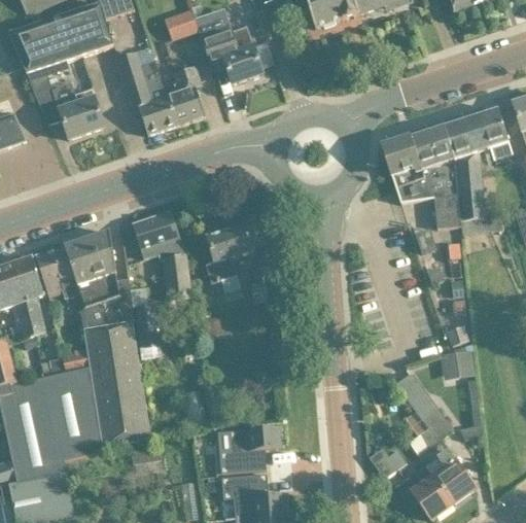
[(19,0),(26,16),(62,0),(19,0)]
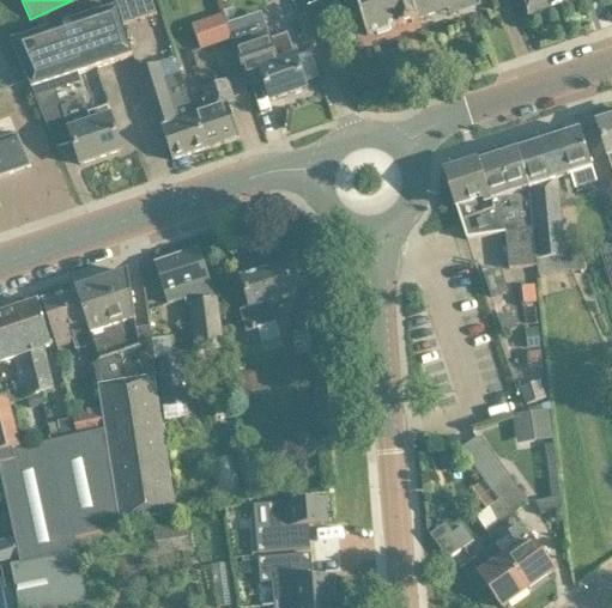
[(114,0),(122,23),(157,11),(153,0),(114,0)]
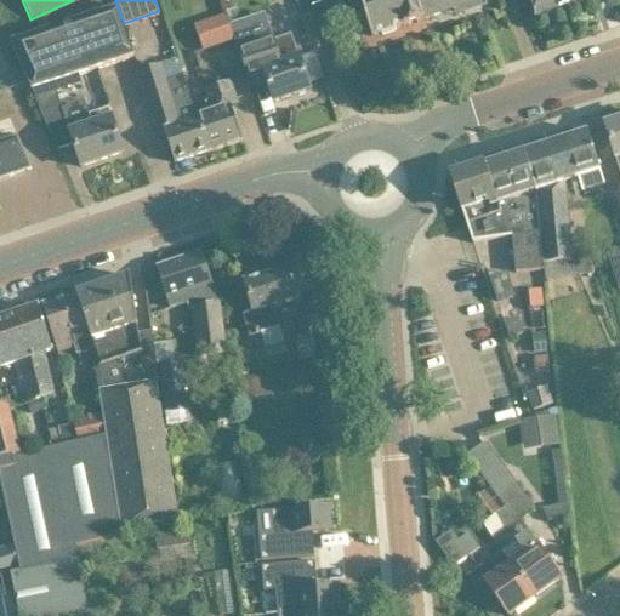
[(350,0),(354,13),(364,11),(371,33),(453,6),(461,3),(464,9),(487,1),(487,0),(350,0)]
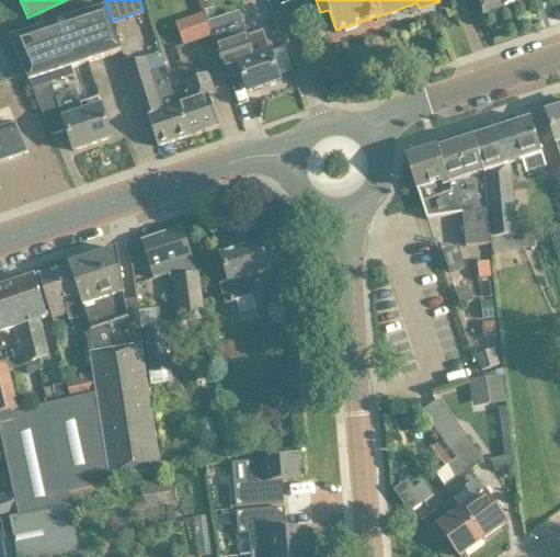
[(478,0),(483,13),(520,0),(478,0)]
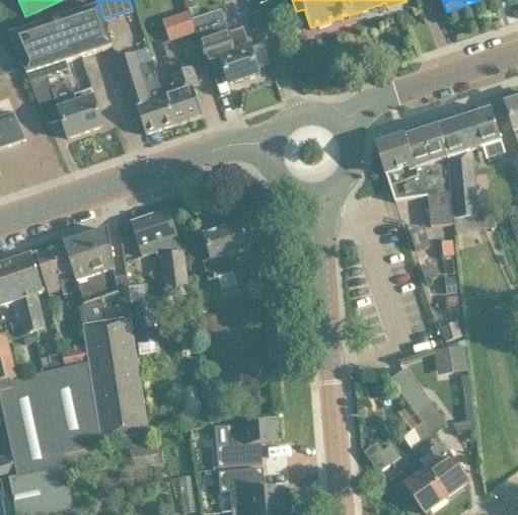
[(50,83),(45,67),(112,45),(98,3),(9,32),(33,88),(50,83)]
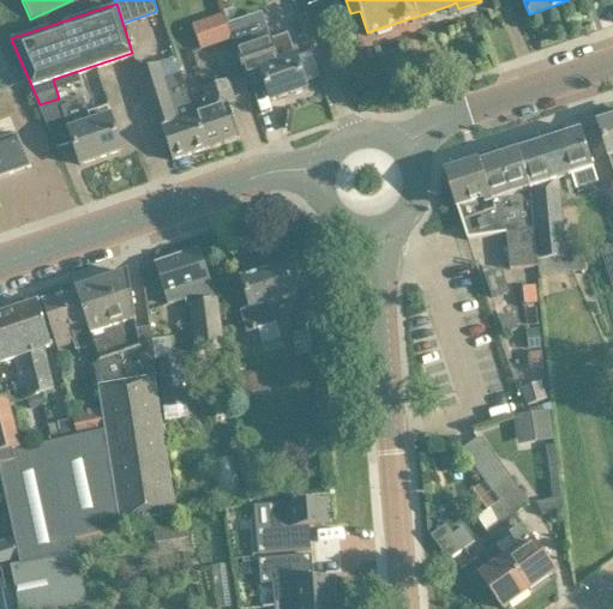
[(232,35),(223,12),(188,25),(198,48),(232,35)]
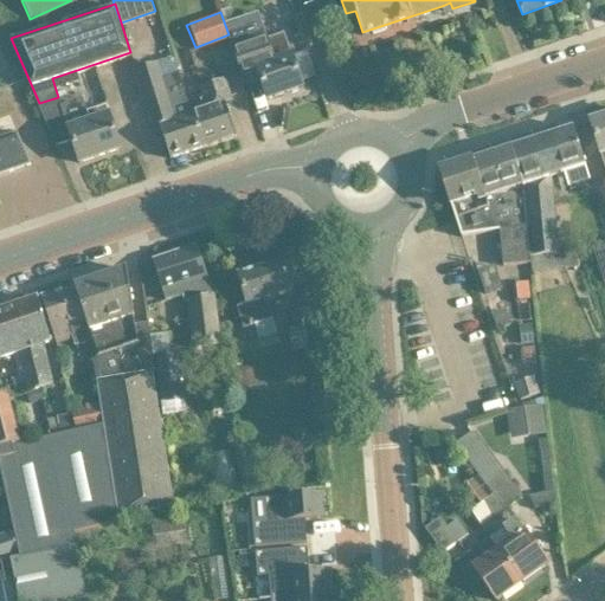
[(266,36),(233,47),(240,72),(257,66),(266,96),(302,83),(291,53),(283,30),(266,36)]
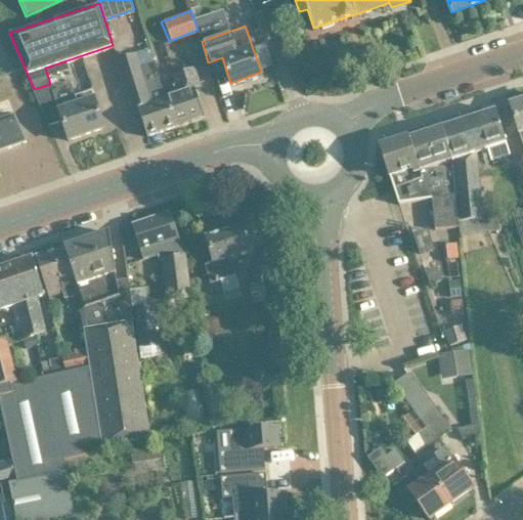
[(134,53),(117,58),(133,106),(137,105),(146,134),(174,125),(165,96),(155,66),(140,70),(134,53)]
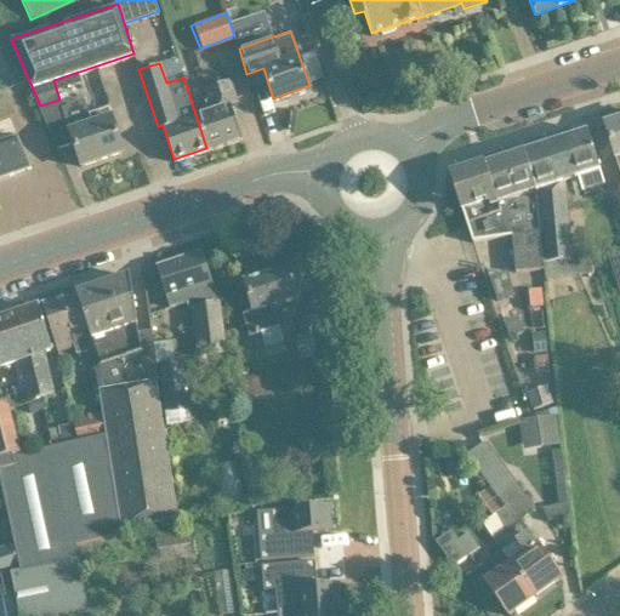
[(208,109),(195,114),(206,148),(242,136),(231,102),(237,101),(229,78),(206,85),(211,97),(204,100),(208,109)]
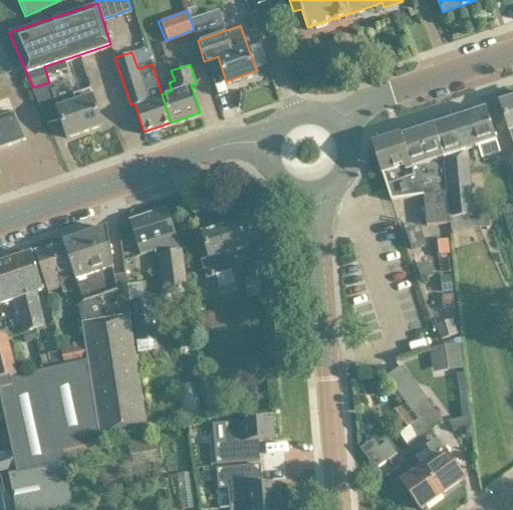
[(101,123),(89,87),(73,92),(69,80),(67,79),(55,83),(53,86),(51,87),(49,82),(33,87),(32,87),(39,101),(47,120),(60,116),(66,135),(101,123)]
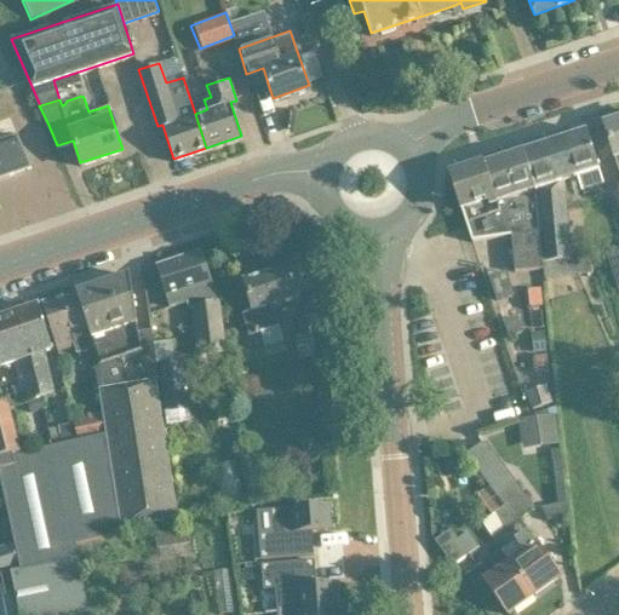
[(618,115),(603,121),(611,144),(618,171),(618,115)]
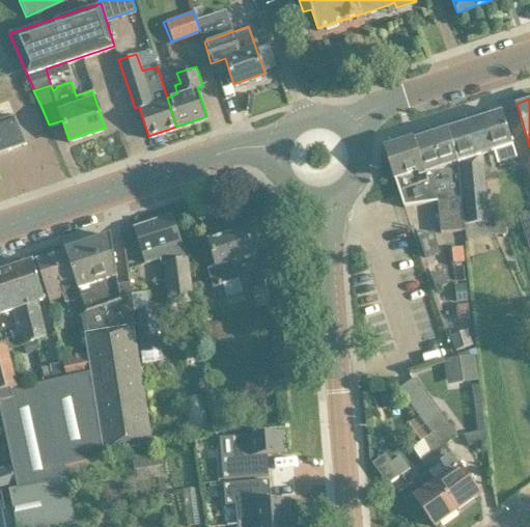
[(501,109),(478,116),(482,129),(487,127),(495,149),(498,160),(515,154),(507,129),(501,109)]
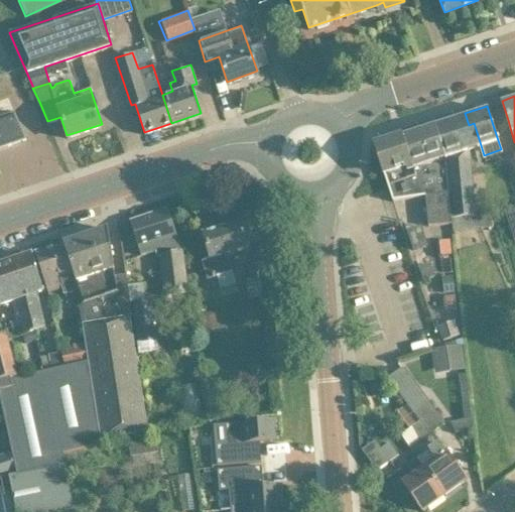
[(0,146),(25,137),(13,109),(0,114),(0,146)]
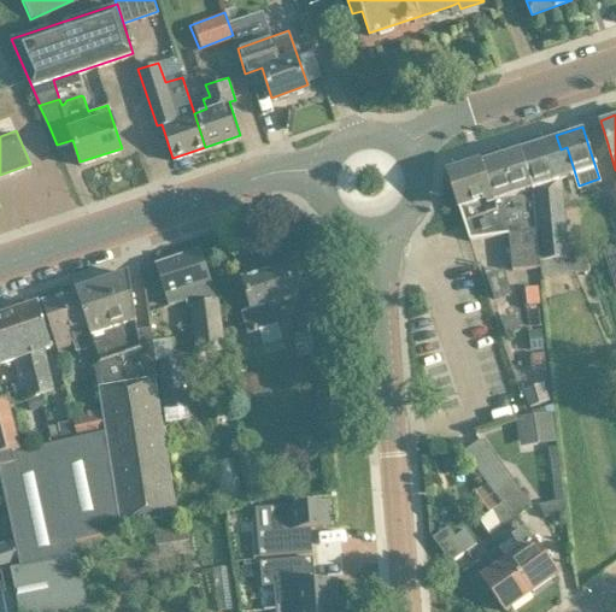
[(538,229),(509,233),(512,269),(533,266),(539,265),(539,258),(540,258),(568,256),(567,239),(562,177),(575,174),(567,147),(561,149),(556,135),(549,137),(518,147),(533,187),(538,229)]
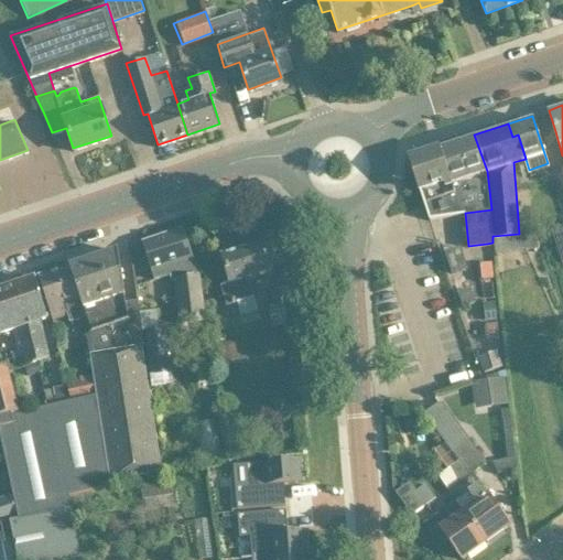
[(474,135),(439,146),(461,213),(465,213),(491,210),(487,171),(474,135)]
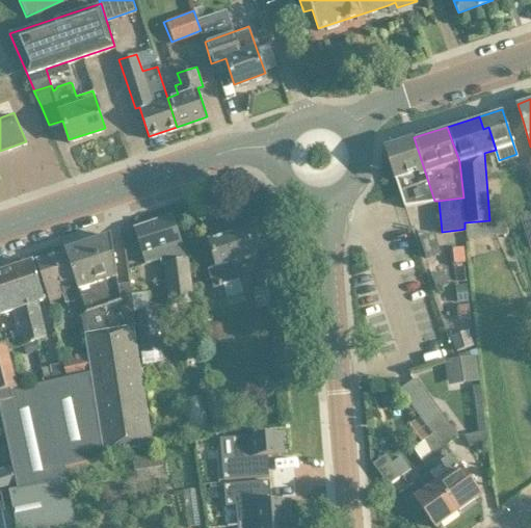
[(399,142),(386,147),(389,156),(399,189),(404,206),(434,201),(414,137),(408,139),(410,144),(406,147),(399,142)]
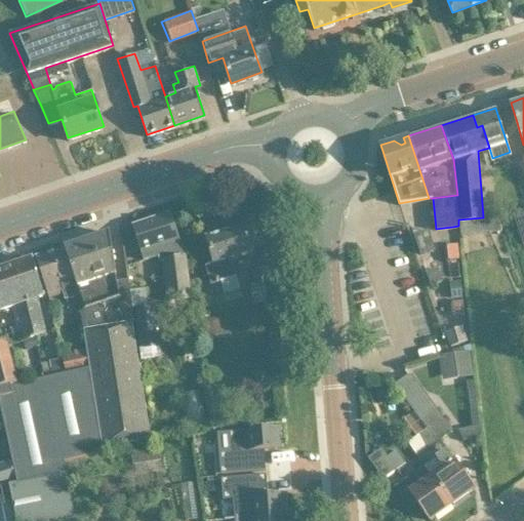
[(496,200),(482,203),(483,217),(498,213),(496,200)]
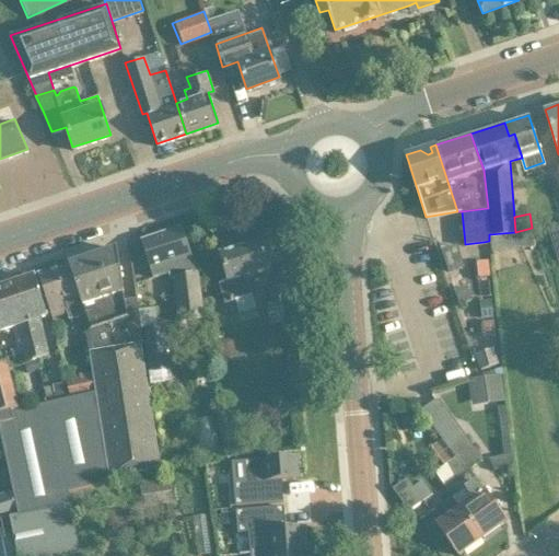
[(557,258),(558,257),(558,219),(546,224),(557,258)]
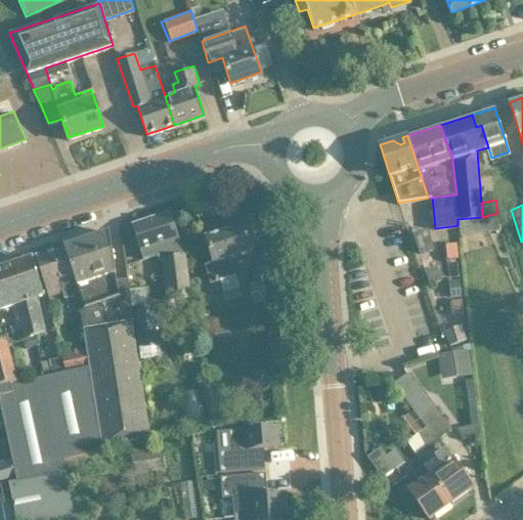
[(189,295),(186,270),(184,250),(182,251),(169,210),(132,222),(139,242),(144,257),(157,253),(159,259),(162,258),(167,298),(174,297),(189,295)]
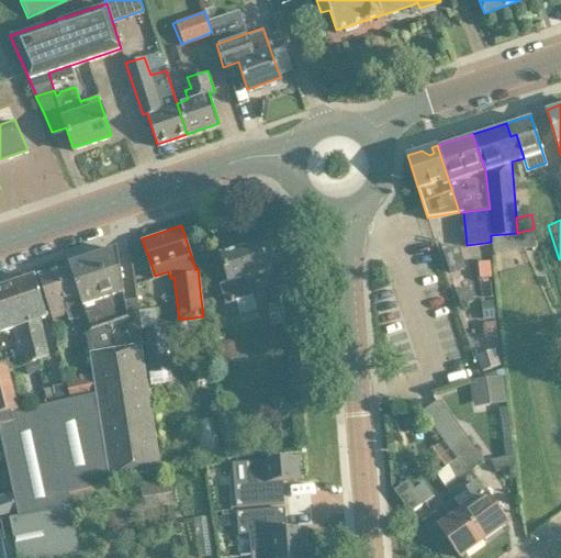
[(220,282),(225,301),(236,298),(240,311),(256,305),(247,275),(270,268),(261,241),(221,253),(228,279),(220,282)]
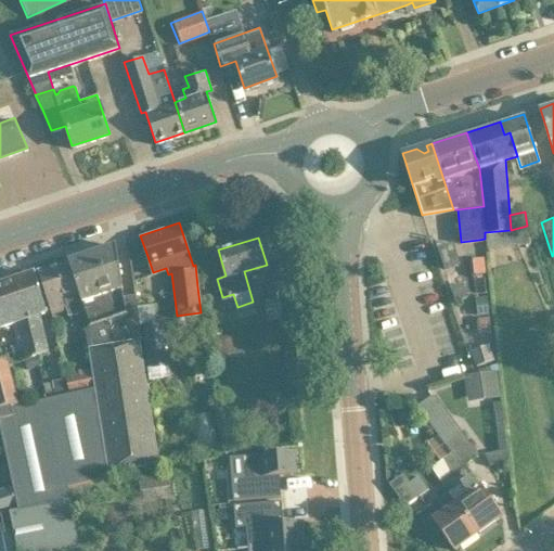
[(115,243),(67,259),(84,309),(89,325),(85,328),(91,371),(93,384),(107,471),(159,463),(145,377),(143,366),(139,340),(141,338),(140,324),(137,309),(137,306),(134,293),(132,293),(129,285),(126,274),(115,243)]
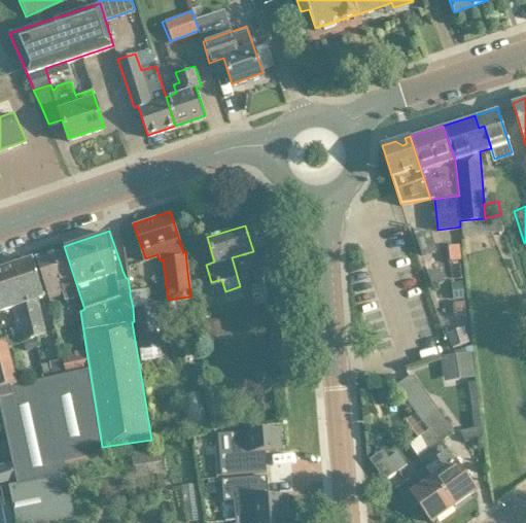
[(36,255),(48,295),(63,290),(65,298),(79,293),(64,246),(36,255)]
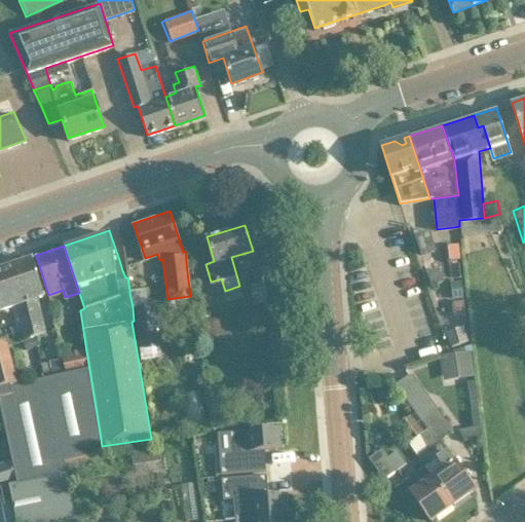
[(44,294),(38,276),(32,257),(13,263),(26,300),(34,332),(45,330),(38,296),(44,294)]
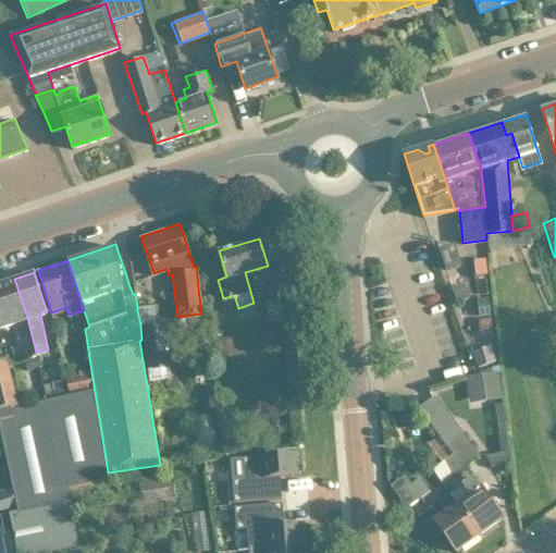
[(27,318),(14,279),(0,284),(0,327),(13,322),(21,356),(23,355),(36,352),(27,318)]
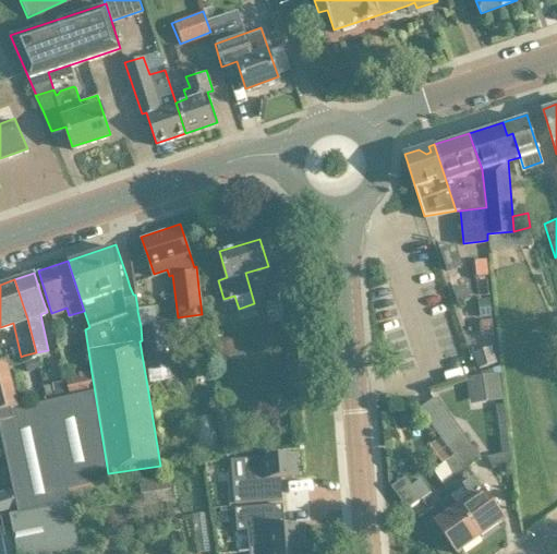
[(271,300),(283,298),(285,298),(282,282),(269,284),(271,300)]
